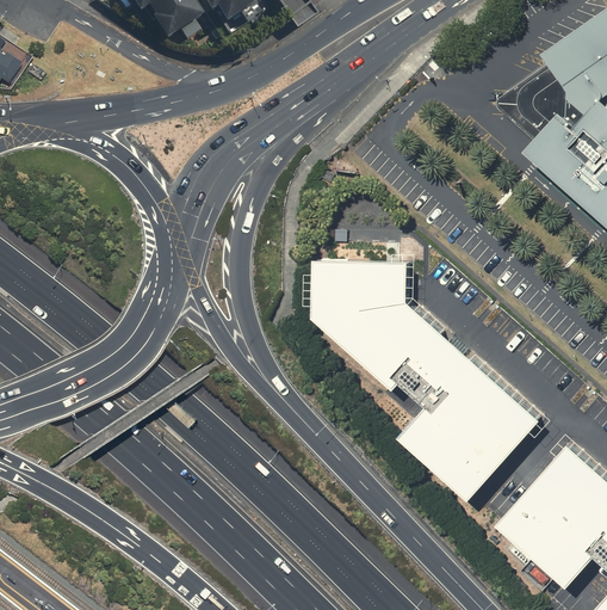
[(129,0),(141,18),(150,12),(156,22),(154,23),(168,44),(205,22),(191,0),(129,0)]
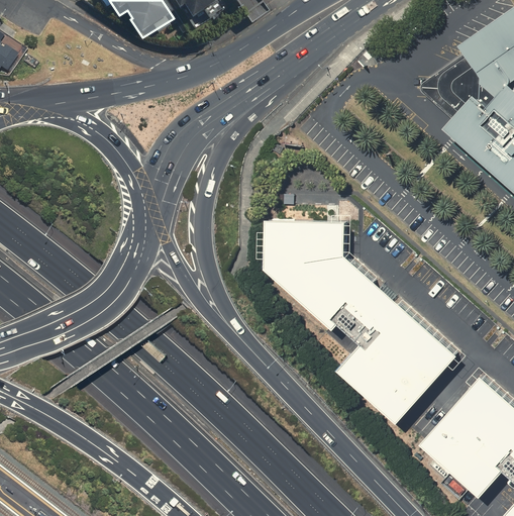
[(171,0),(181,14),(185,11),(197,30),(222,13),(212,0),(171,0)]
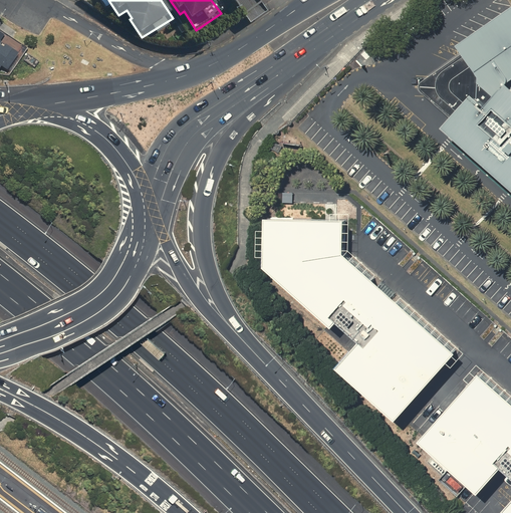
[(257,0),(232,0),(246,20),(263,9),(257,0)]
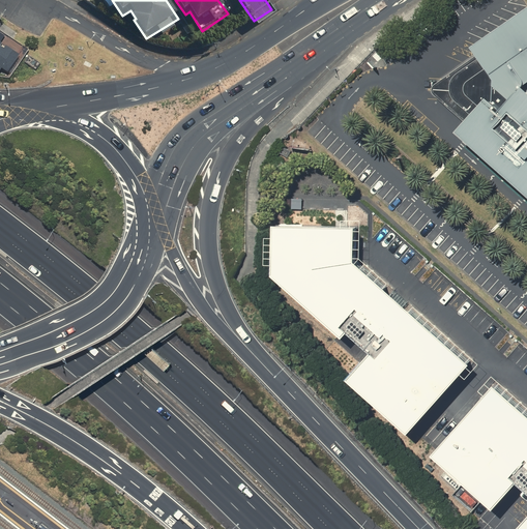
[(526,7),(469,49),(475,57),(437,85),(434,87),(433,90),(434,94),(436,96),(462,119),(450,133),(526,200),(526,7)]
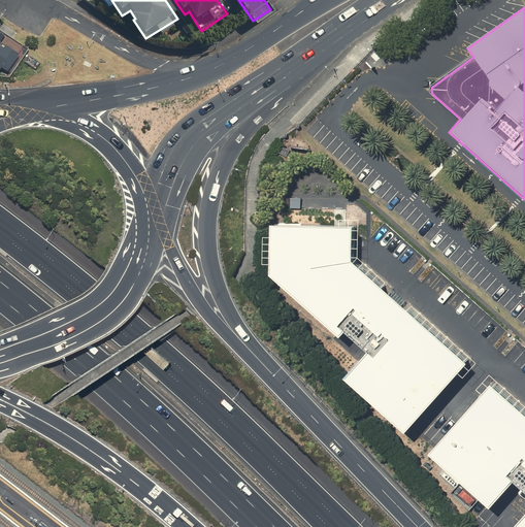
[(270,9),(253,21),(259,29),(275,18),(270,9)]
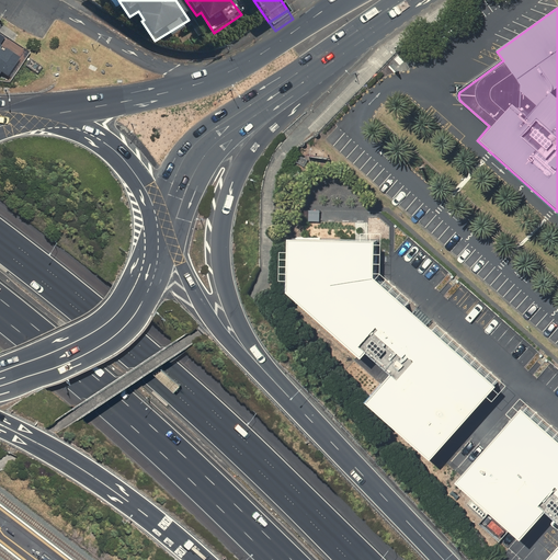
[(0,70),(1,71),(3,69),(10,72),(22,54),(8,45),(6,47),(1,45),(7,37),(0,32),(0,70)]
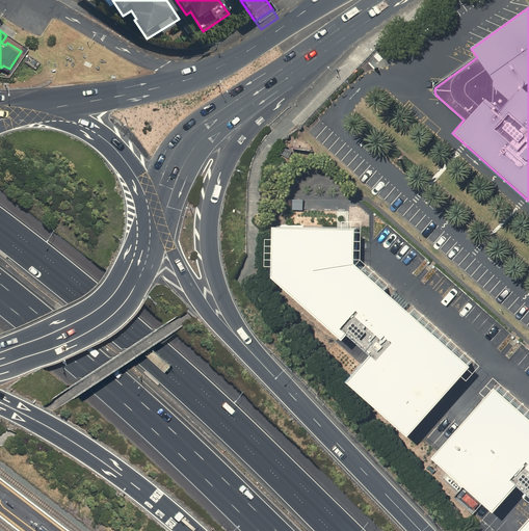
[(42,64),(31,57),(27,63),(37,71),(42,64)]
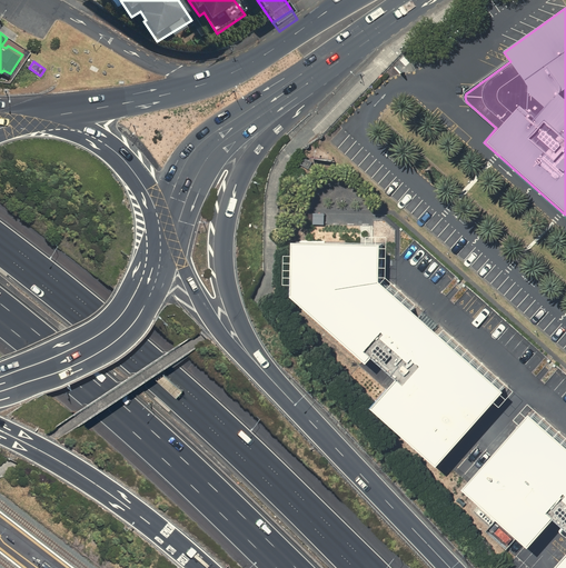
[(311,171),(315,163),(308,160),(304,167),(311,171)]
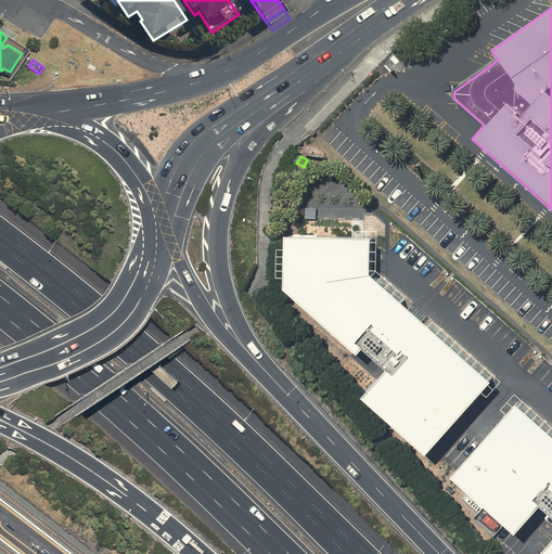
[(369,275),(367,240),(284,237),(282,290),(354,353),(359,349),(384,371),(359,399),(423,455),(489,382),(369,275)]
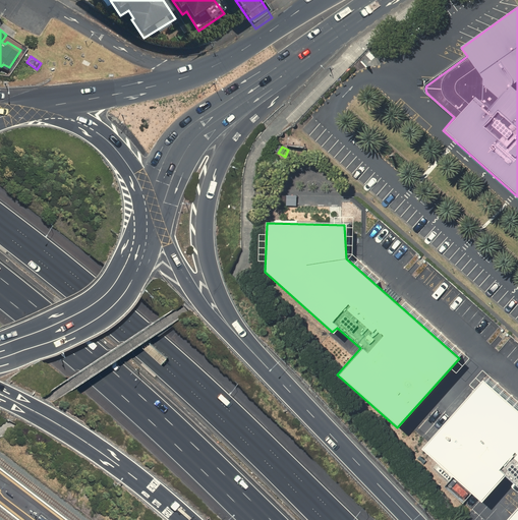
[(517,404),(490,379),(425,448),(480,499),(502,475),(517,488),(517,504),(504,519),(517,519),(517,404)]
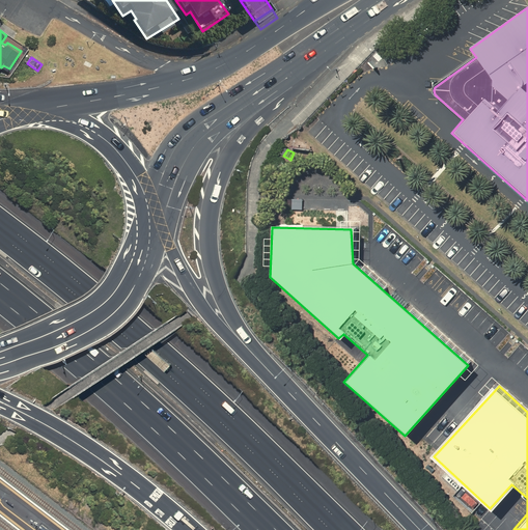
All buildings are outlined.
